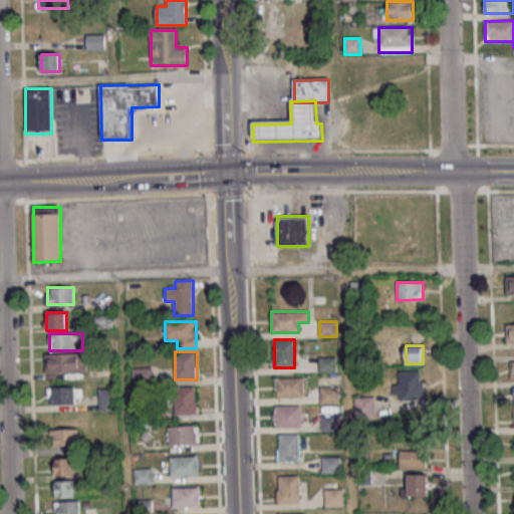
[(46,372),(87,372),(87,354),(46,354),(46,372)]
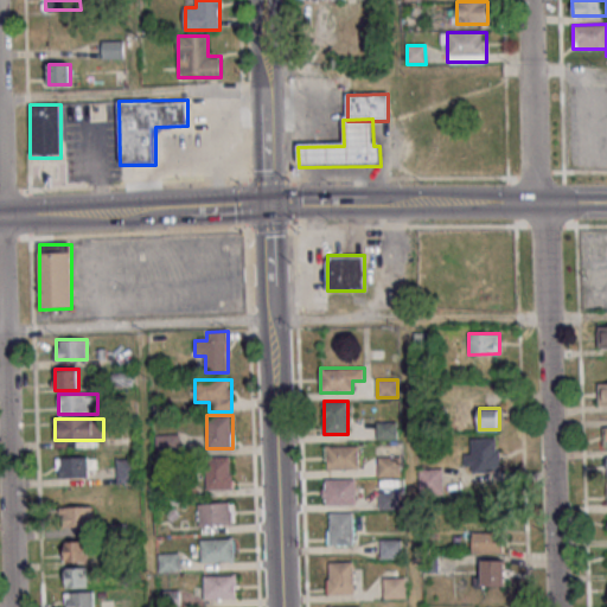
[(397,421),(377,421),(377,440),(397,440),(397,421)]
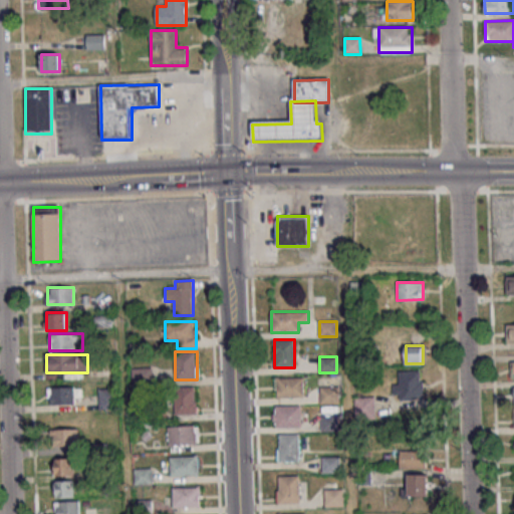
[(399,381),(394,381),(394,400),(424,400),(424,371),(399,371),(399,381)]
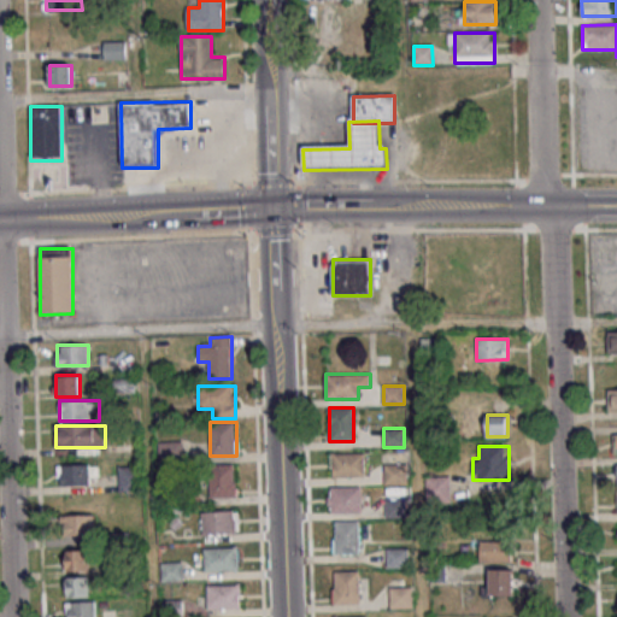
[(365,476),(365,453),(330,453),(330,476),(365,476)]
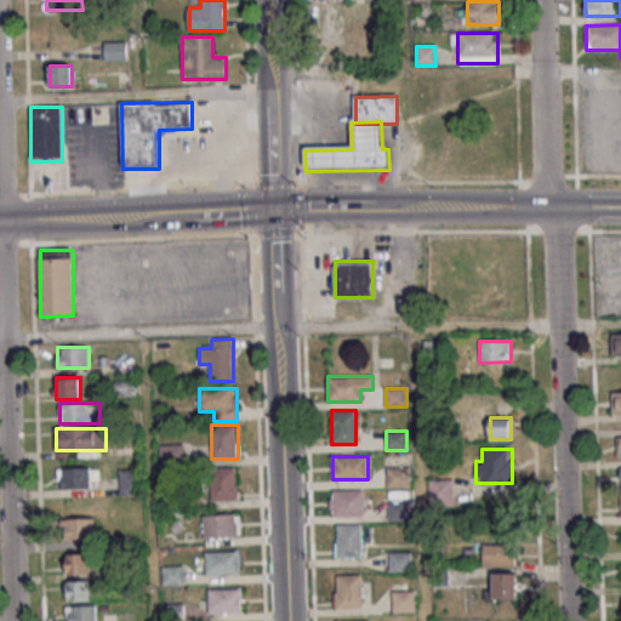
[(387,488),(410,488),(410,466),(387,466),(387,488)]
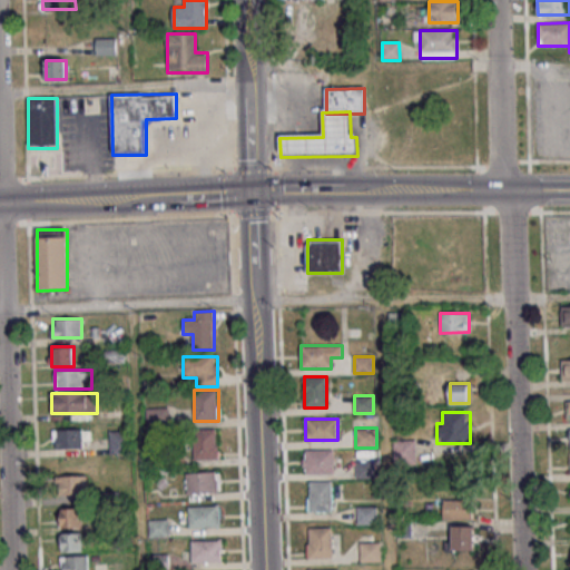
[(84,449),(84,429),(53,430),(53,449),(84,449)]
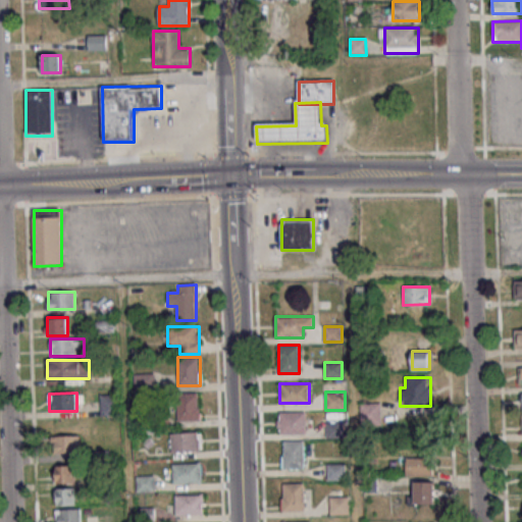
[(177,393),(177,420),(199,420),(199,393),(177,393)]
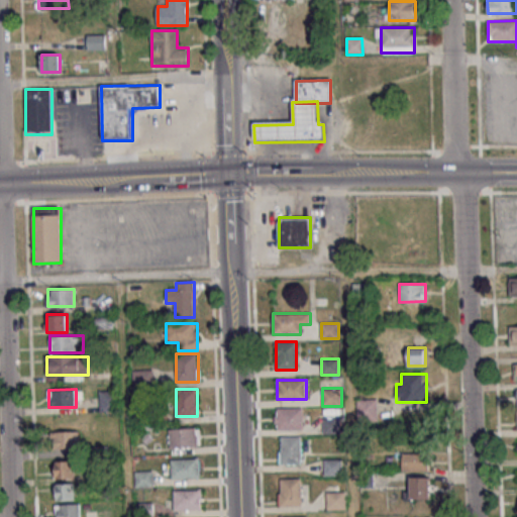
[(100,391),(100,411),(118,411),(118,391),(100,391)]
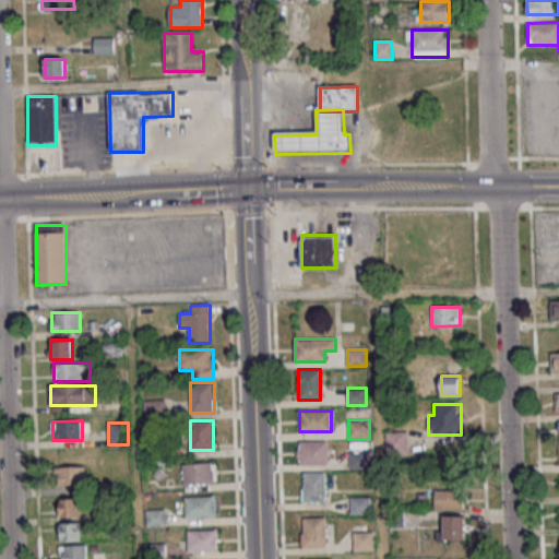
[(387,431),(387,454),(407,454),(407,431),(387,431)]
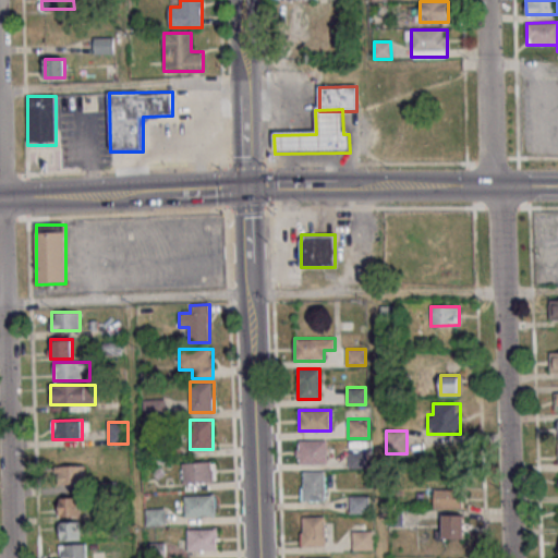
[(328,440),(296,440),(296,463),(328,463),(328,440)]
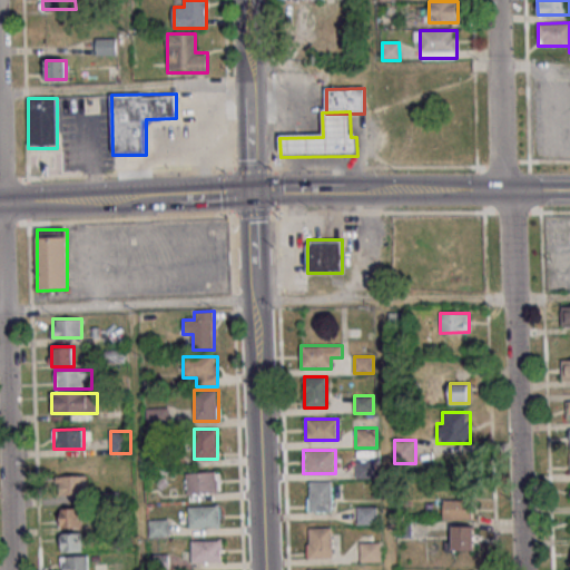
[(375,461),(357,461),(357,479),(375,479),(375,461)]
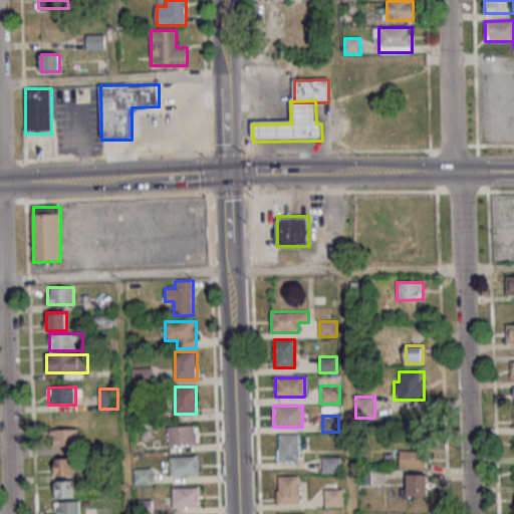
[(169,445),(199,445),(199,426),(169,426),(169,445)]
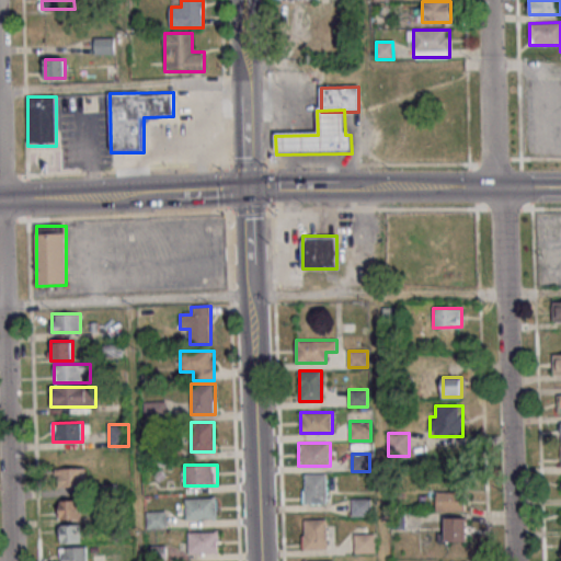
[(87,487),(87,468),(57,468),(57,487),(87,487)]
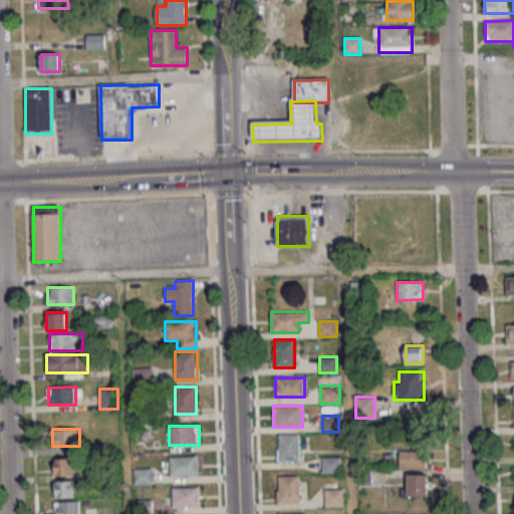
[(300,434),(278,434),(278,461),(300,461),(300,434)]
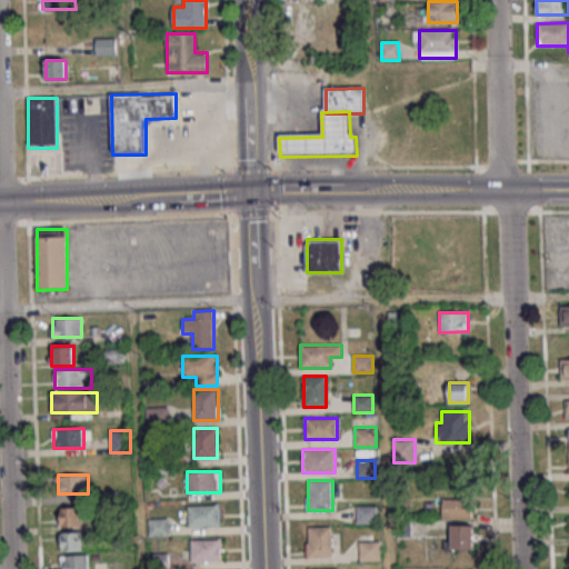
[(442,517),(472,517),(472,499),(442,499),(442,517)]
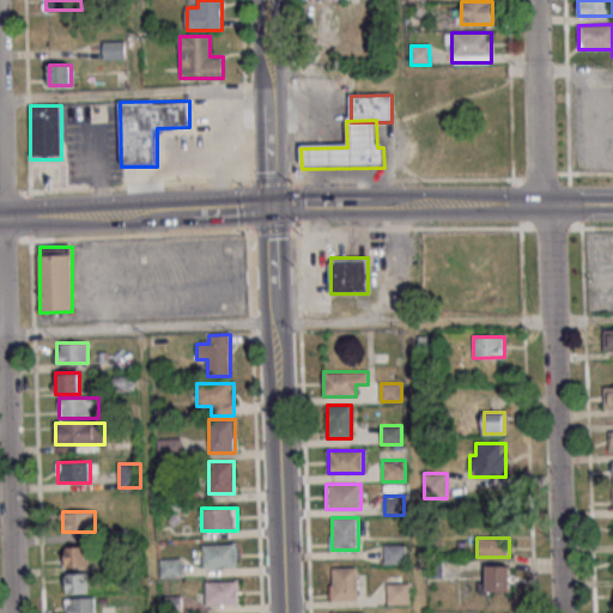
[(237,568),(237,544),(204,544),(204,568),(237,568)]
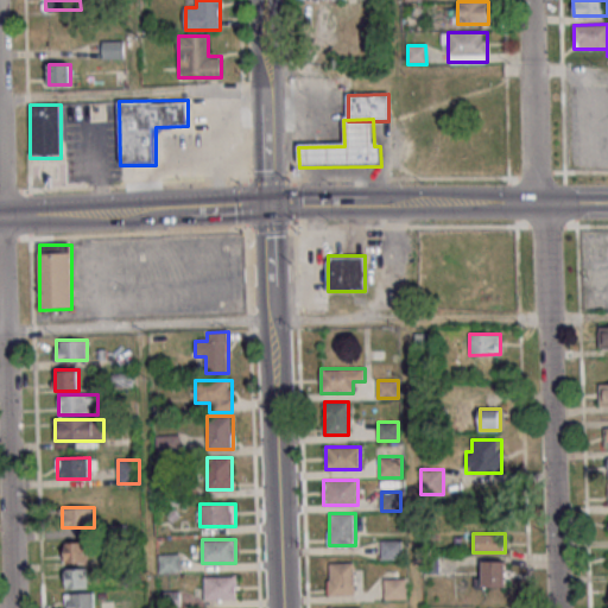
[(403,539),(381,539),(381,559),(403,559),(403,539)]
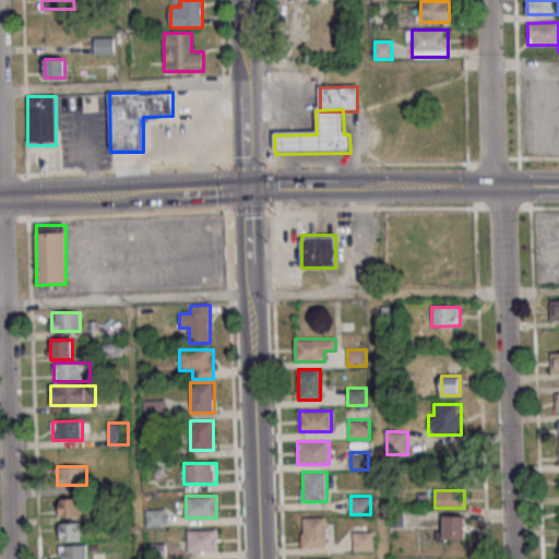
[(81,498),(59,498),(59,516),(81,516),(81,498)]
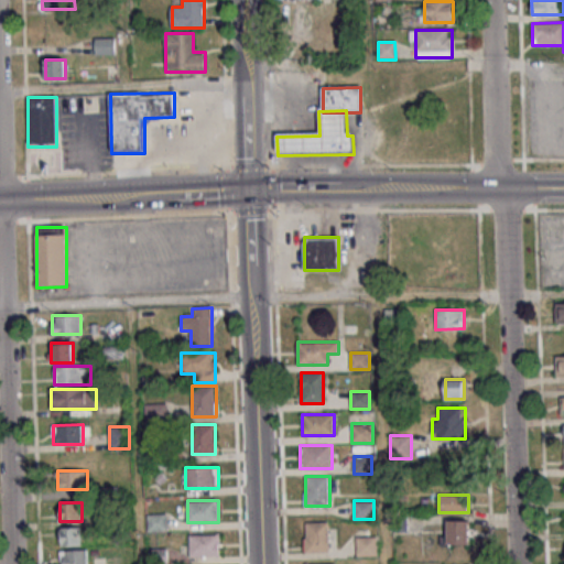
[(148,529),(166,529),(166,517),(148,517),(148,529)]
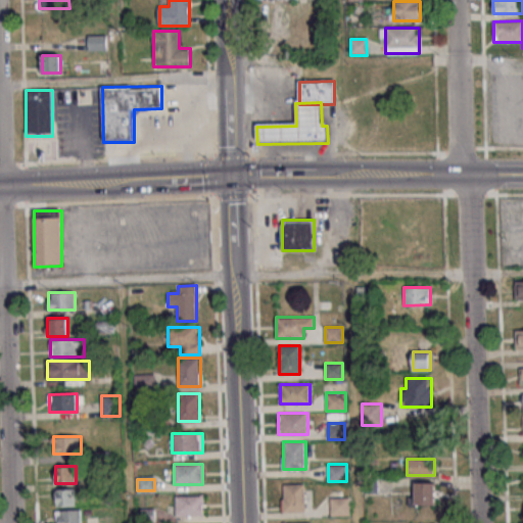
[(436,482),(414,482),(414,505),(436,505),(436,482)]
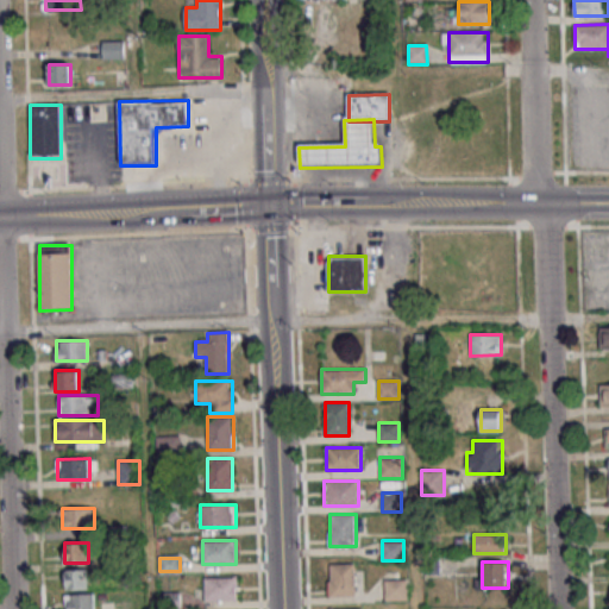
[(356,564),(330,564),(330,596),(356,596),(356,564)]
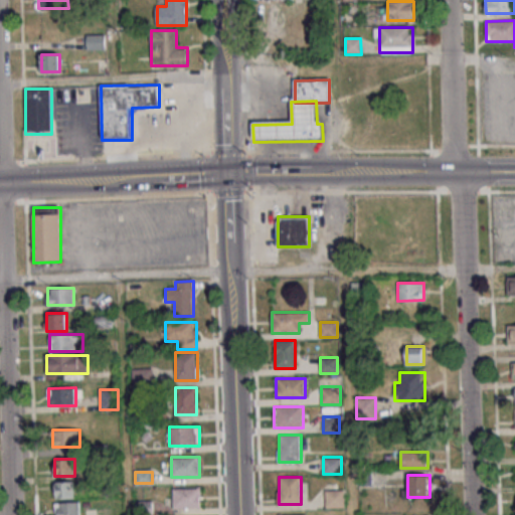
[(74,499),(74,481),(55,481),(55,499),(74,499)]
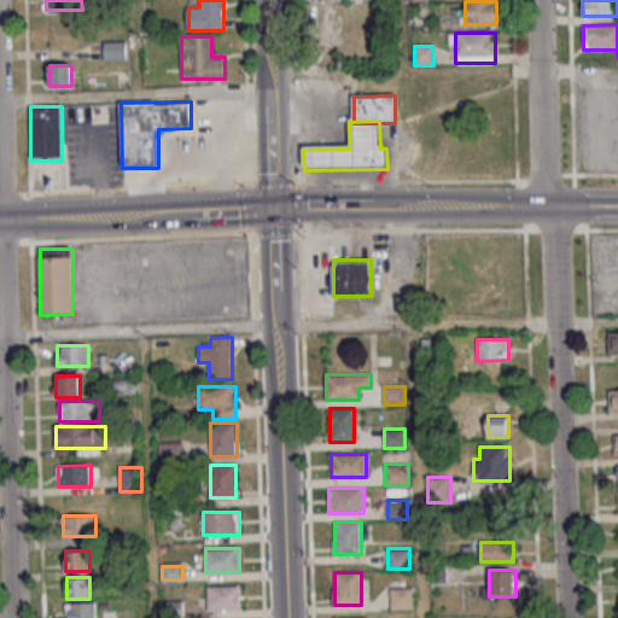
[(208,586),(208,610),(242,610),(242,586),(208,586)]
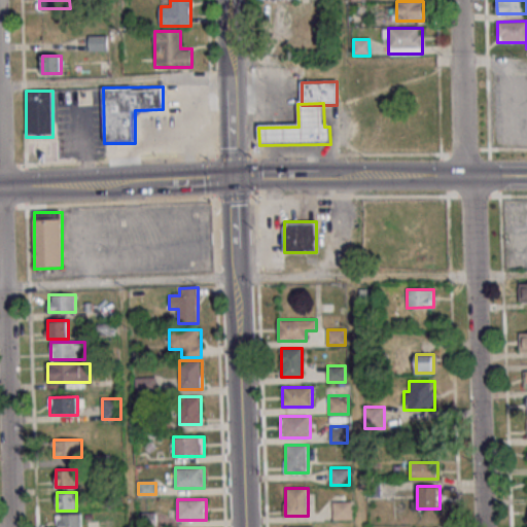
[(334,520),(353,520),(353,500),(334,500),(334,520)]
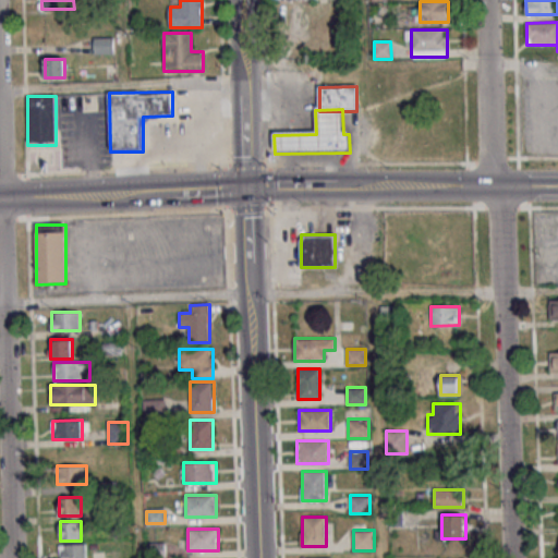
[(85,557),(86,545),(60,545),(60,557),(85,557)]
